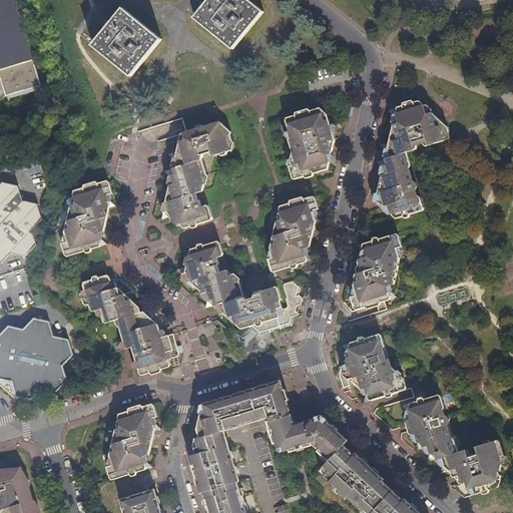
[(21,90),(5,95),(0,96),(0,135),(49,120),(12,0),(0,0),(0,70),(14,66),(21,90)]
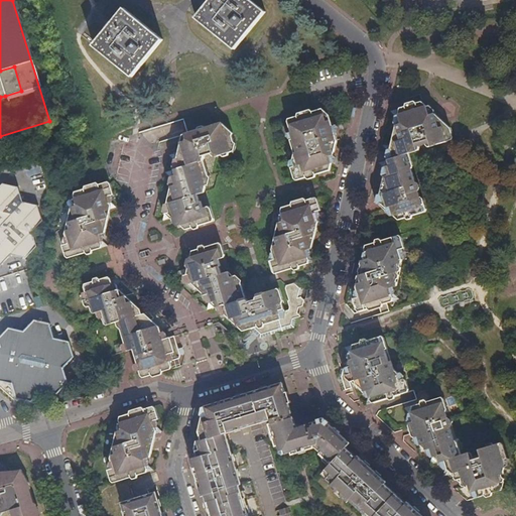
[(248,0),(211,0),(196,18),(235,48),(265,13),(248,0)]
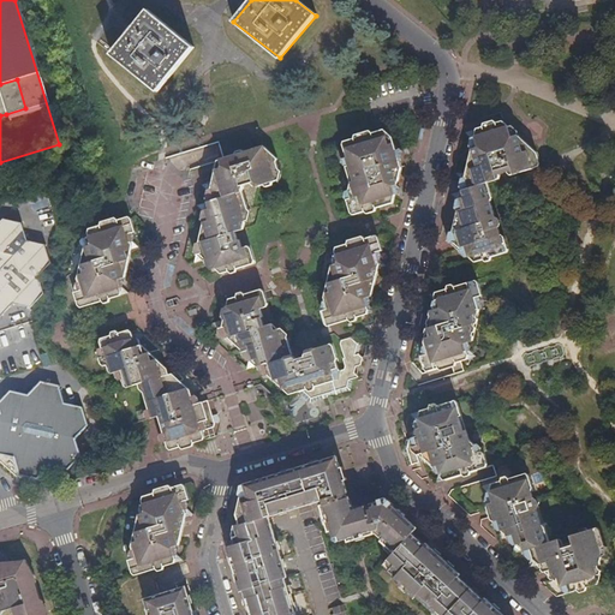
[(149,11),(114,54),(157,91),(193,48),(149,11)]
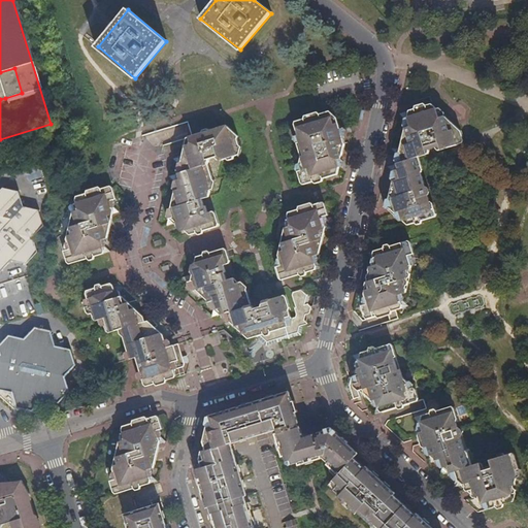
[(0,72),(0,81),(5,98),(22,93),(14,68),(0,72)]
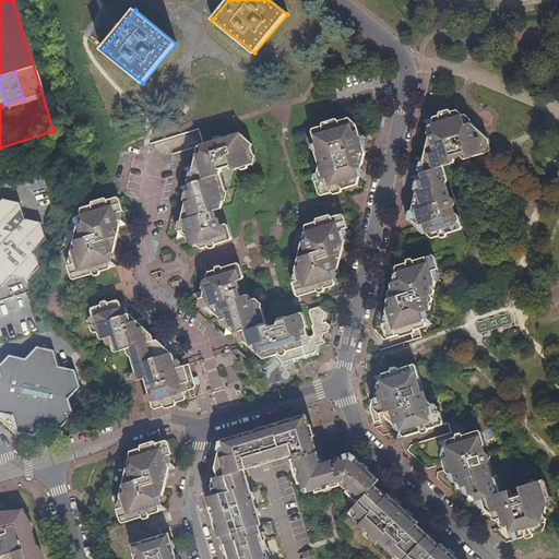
[(420,122),(424,121),(430,126),(433,134),(429,135),(425,154),(414,158),(419,164),(421,163),(427,161),(430,169),(419,174),(409,177),(415,182),(417,186),(418,190),(415,192),(412,211),(427,204),(430,213),(421,216),(424,224),(418,226),(417,229),(424,235),(427,234),(432,238),(460,229),(461,227),(458,215),(454,214),(452,207),(454,207),(452,202),(450,200),(445,183),(448,181),(443,166),(490,151),(490,147),(488,140),(483,134),(456,110),(421,120),(420,122)]
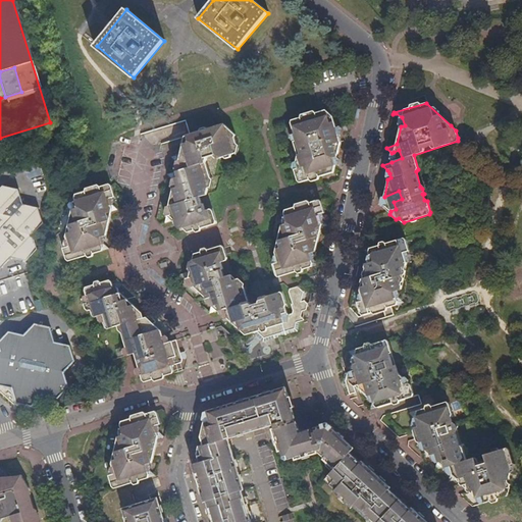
[(330,115),(331,110),(331,108),(316,112),(313,111),(301,114),(300,117),(290,120),(296,141),(293,142),(298,156),(296,161),(298,168),(294,169),(298,180),(301,183),(334,171),(335,167),(331,152),(338,150),(341,142),(338,135),(329,138),(328,133),(331,132),(330,129),(336,127),(333,117),(330,115)]
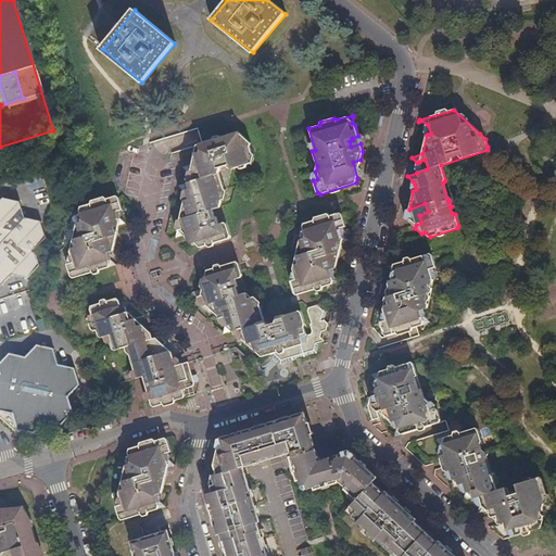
[(200,248),(206,245),(204,240),(214,237),(215,243),(229,239),(229,236),(227,225),(224,223),(218,224),(216,217),(214,217),(212,210),(219,207),(222,200),(218,190),(224,189),(219,174),(220,168),(227,166),(230,169),(251,163),(252,156),(248,141),(238,133),(220,138),(218,136),(213,137),(212,141),(199,144),(200,151),(194,152),(193,158),(196,159),(198,163),(180,167),(187,172),(188,176),(190,181),(176,186),(184,191),(187,200),(184,202),(178,222),(180,229),(176,230),(175,238),(186,235),(190,239),(200,248)]
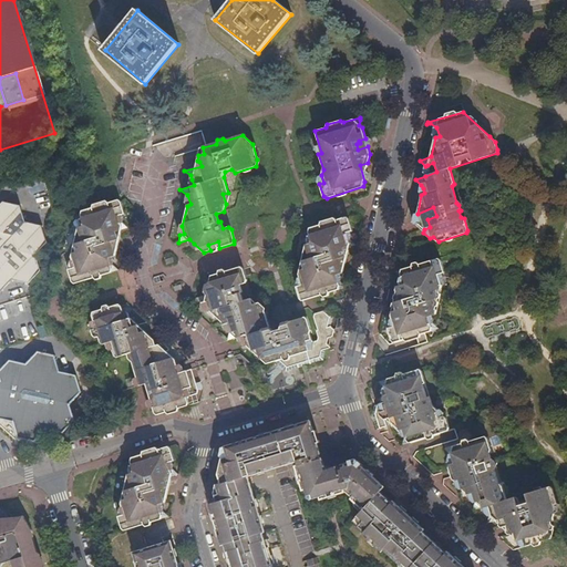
[(367,143),(366,138),(359,141),(360,143),(357,144),(358,150),(368,146),(367,143)]
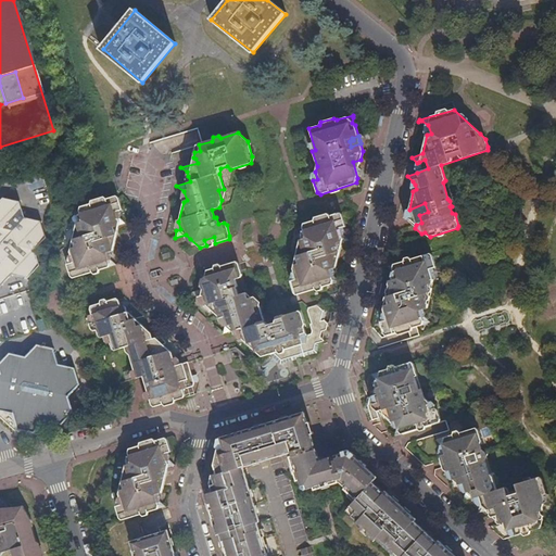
[(419,162),(417,173),(428,168),(425,160),(419,162)]
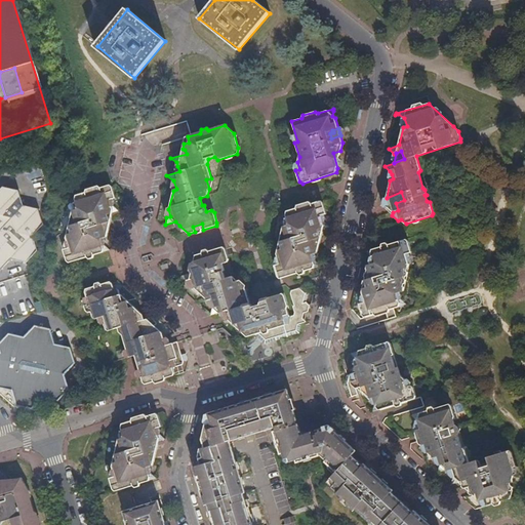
[(99,225),(109,223),(110,219),(108,214),(118,211),(112,206),(111,206),(109,200),(115,199),(112,188),(109,185),(75,196),(74,200),(77,209),(71,210),(65,237),(68,248),(62,250),(65,260),(69,263),(85,257),(88,259),(92,258),(93,255),(109,250),(104,245),(103,245),(99,239),(106,237),(107,235),(105,231),(102,231),(99,225)]
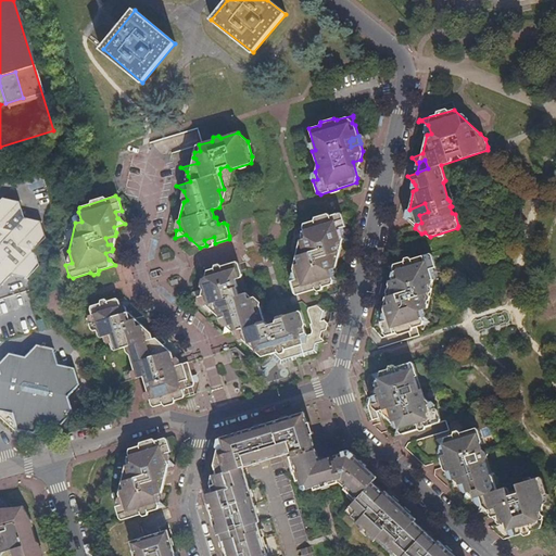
[(35,250),(46,238),(41,222),(25,217),(21,202),(3,198),(0,200),(0,286),(0,287),(5,280),(11,275),(28,278),(33,274),(39,266),(35,250)]
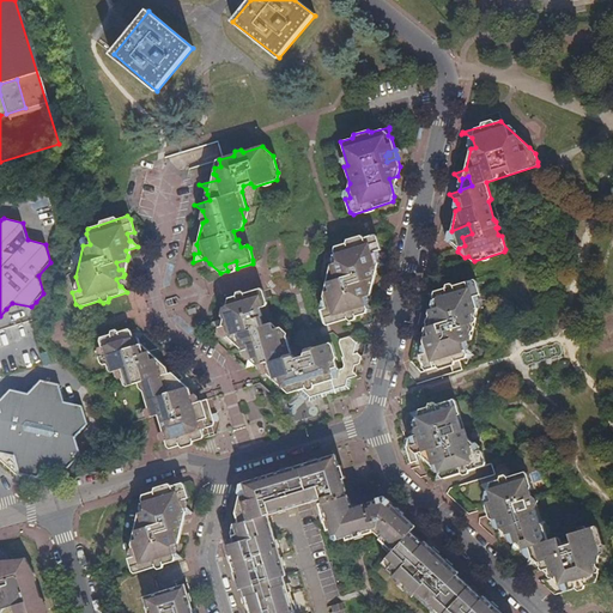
[(453,243),(459,248),(465,246),(462,237),(472,234),(468,224),(451,231),(455,242),(453,243)]
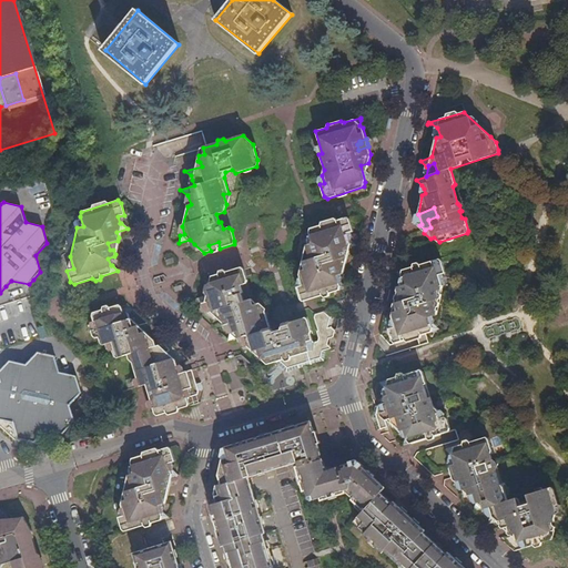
[(343,273),(344,269),(343,266),(337,267),(335,260),(347,256),(347,254),(345,249),(356,245),(351,240),(348,241),(346,233),(353,231),(350,220),(346,217),(311,229),(310,233),(312,244),(306,245),(300,274),(303,285),(296,287),(301,301),(304,302),(323,296),(324,297),(330,296),(331,293),(347,288),(342,283),(338,283),(336,275),(343,273)]
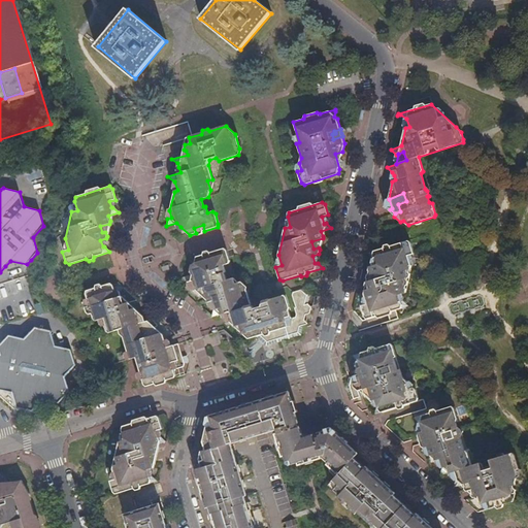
[(108,227),(109,224),(100,226),(102,232),(105,232),(107,236),(108,227)]
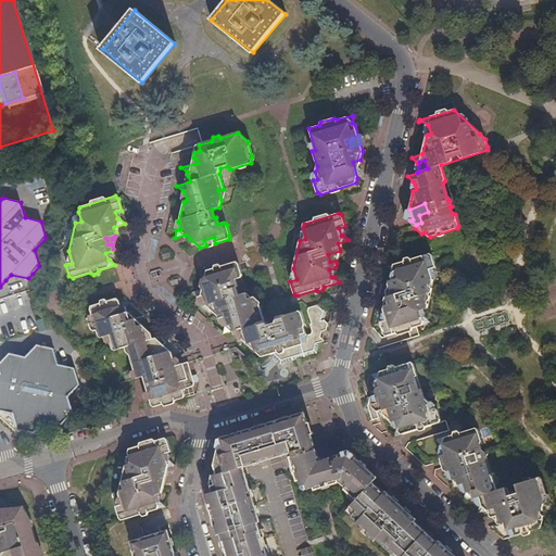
[(204,240),(206,245),(215,243),(214,237),(204,240)]
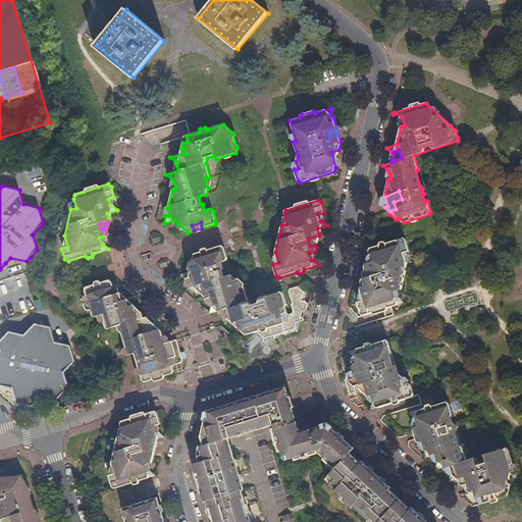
[(315,245),(316,247),(318,241),(319,236),(308,239),(310,246),(315,245)]
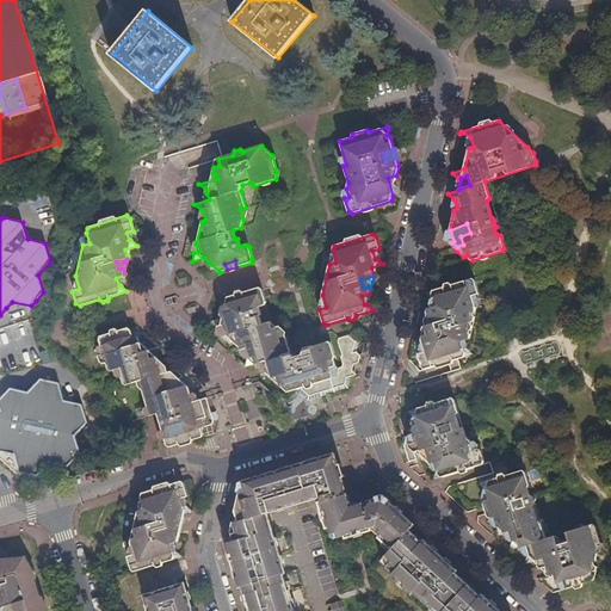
[(474,279),(425,295),(432,300),(433,298),(436,307),(429,309),(427,312),(430,318),(433,318),(434,323),(425,327),(424,332),(425,335),(415,339),(420,345),(424,345),(425,352),(418,355),(421,366),(425,370),(458,359),(474,355),(467,350),(463,350),(461,341),(468,339),(479,295),(474,279)]
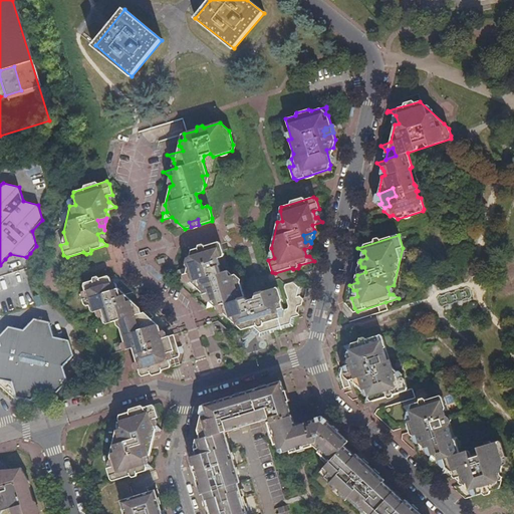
[(301,305),(302,300),(300,296),(302,287),(296,282),(283,285),(287,300),(286,300),(288,309),(284,310),(282,308),(280,302),(282,301),(277,287),(262,292),(255,294),(253,299),(254,301),(250,302),(250,300),(245,297),(240,282),(235,284),(232,275),(227,271),(220,273),(218,266),(220,265),(218,259),(224,256),(221,244),(218,242),(206,246),(207,252),(199,254),(198,248),(191,250),(187,268),(178,271),(183,275),(186,275),(188,280),(196,288),(203,294),(207,293),(209,302),(206,309),(226,303),(228,311),(223,313),(242,330),(250,327),(260,336),(273,332),(292,326),(294,317),(299,316),(299,315),(296,312),(297,309),(297,307),(301,305)]
